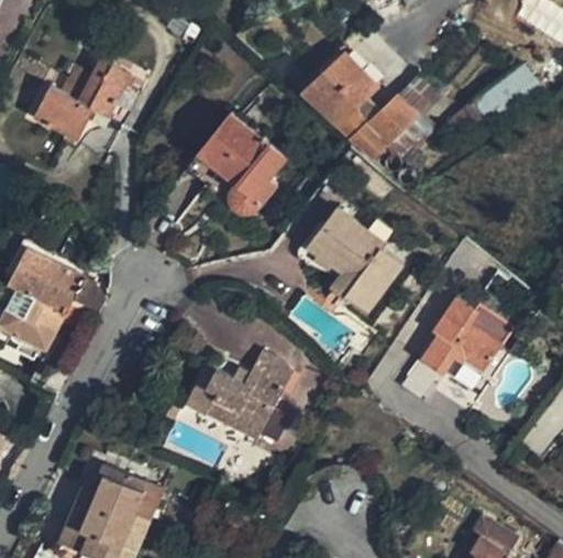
[(562,17),(544,6),(532,25),(562,44),(562,17)]
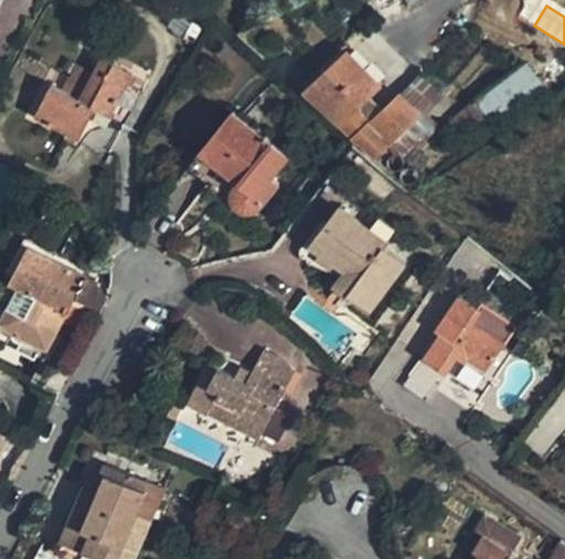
[(482,43),(459,22),(396,93),(419,114),(482,43)]
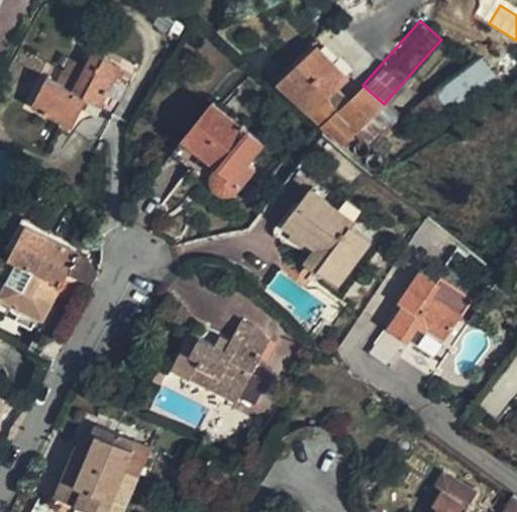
[(294,65),(277,83),(320,126),(338,110),(326,98),(346,78),(314,45),(294,65)]
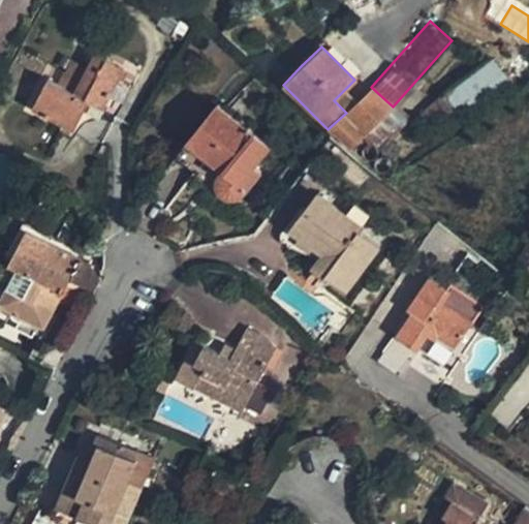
[(123,71),(94,57),(88,69),(69,61),(55,87),(48,83),(32,112),(75,134),(90,106),(103,113),(123,71)]
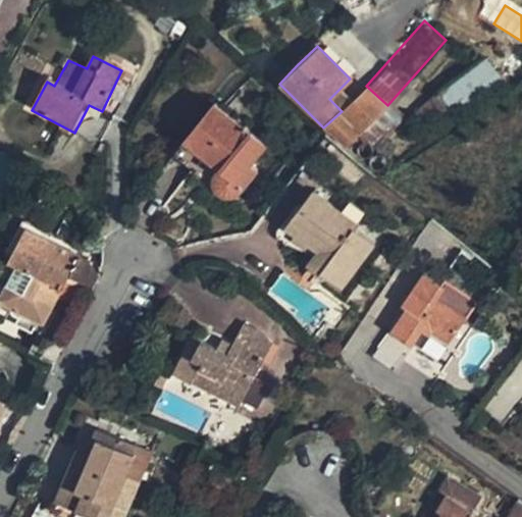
[(481,62),(436,98),(459,125),(504,90),(481,62)]
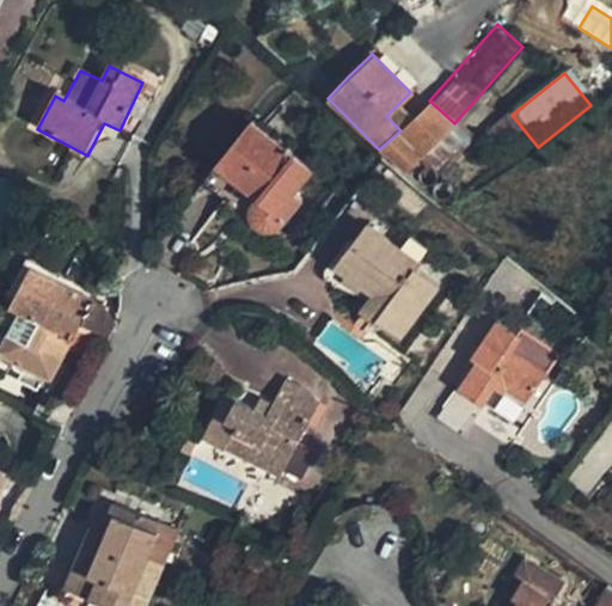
[(454,123),(429,101),(401,130),(379,150),(404,173),(454,123)]
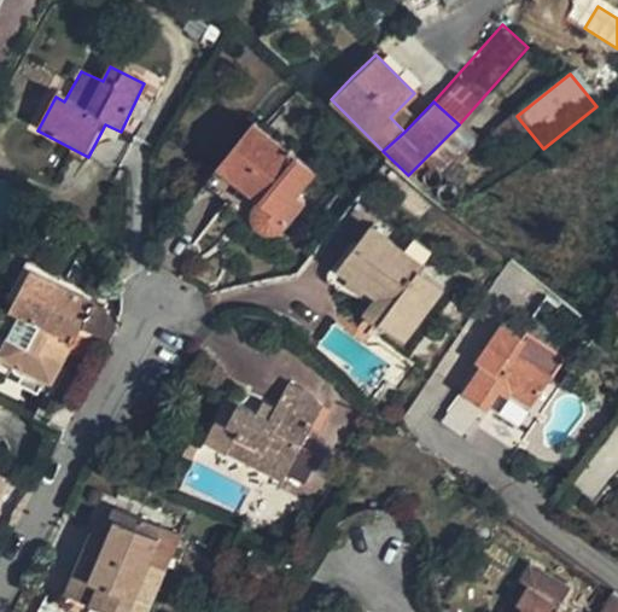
[(252,128),(205,186),(228,205),(240,193),(260,210),(256,222),(260,232),(270,238),(280,233),(302,207),(297,202),(314,180),(252,128)]
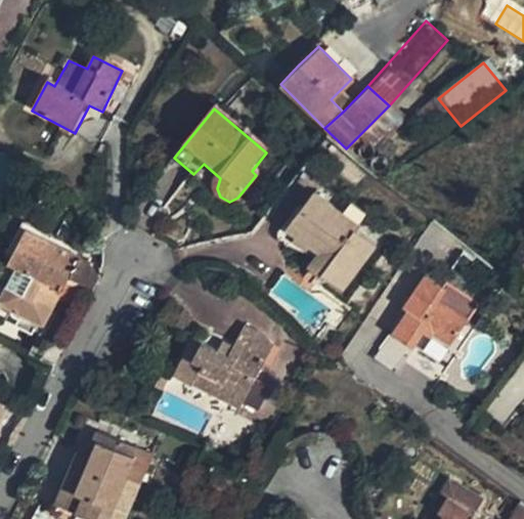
[(313,195),(288,232),(321,256),(311,273),(323,280),(326,276),(346,291),(375,246),(356,232),(359,226),(313,195)]
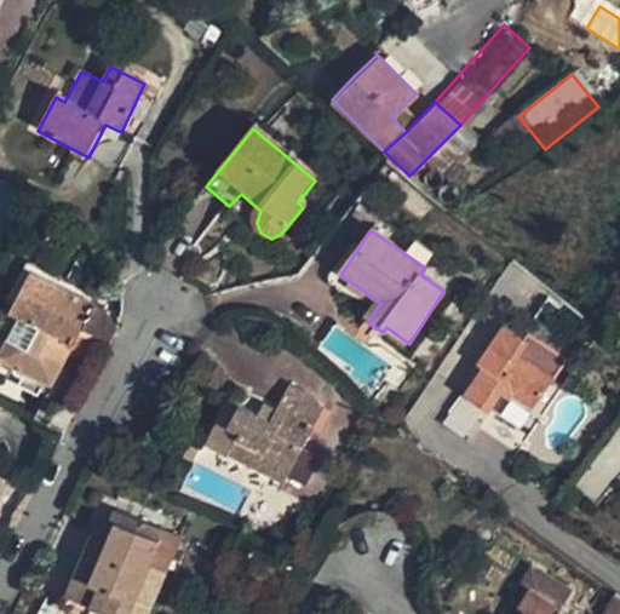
[(0,362),(53,388),(91,313),(29,281),(12,314),(18,316),(0,355),(0,362)]
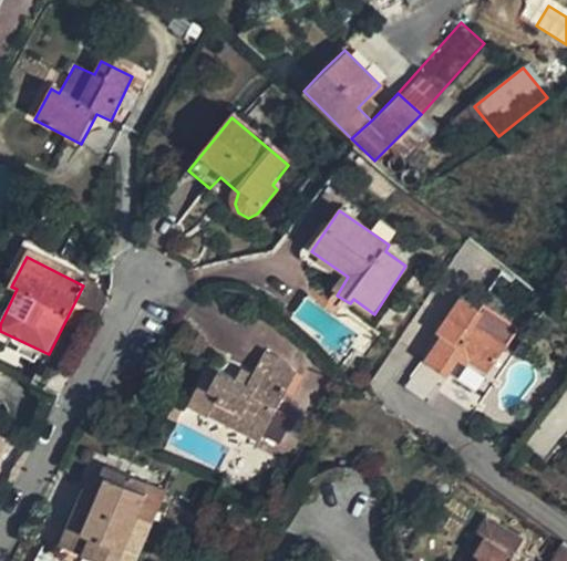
[(425,360),(446,373),(456,360),(462,352),(468,356),(488,370),(504,346),(473,323),(480,313),(457,298),(435,332),(441,338),(425,360)]
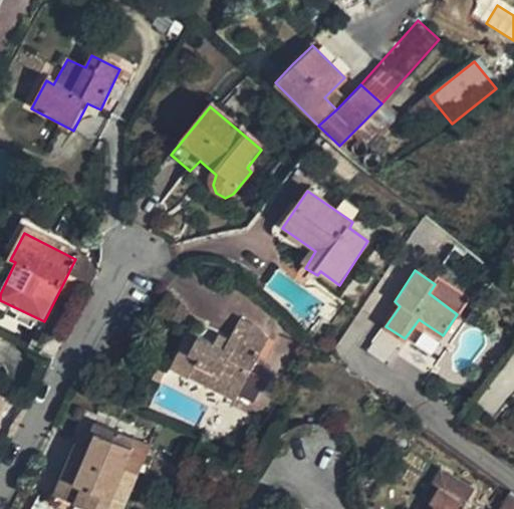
[(420,330),(425,323),(419,319),(414,326),(420,330)]
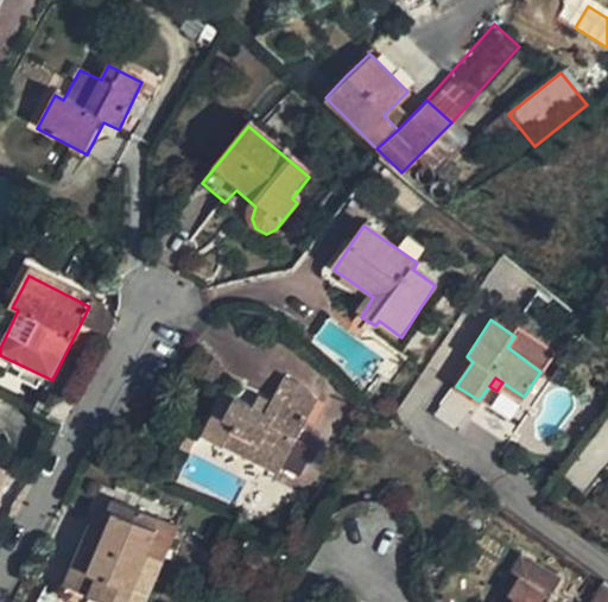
[(308,395),(289,385),(274,409),(268,419),(255,414),(227,401),(204,442),(226,455),(229,448),(280,475),(318,407),(308,395)]
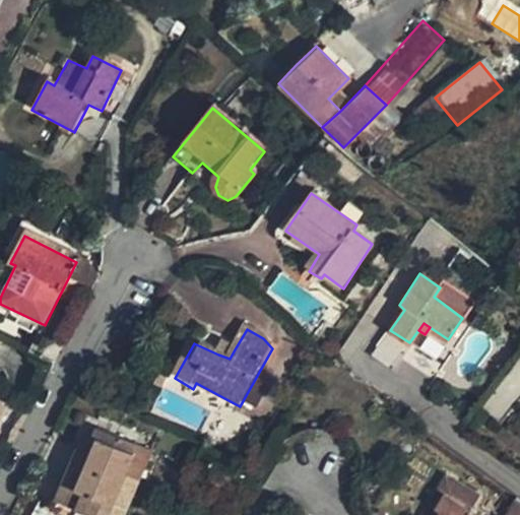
[(225,344),(218,355),(230,359),(235,349),(225,344)]
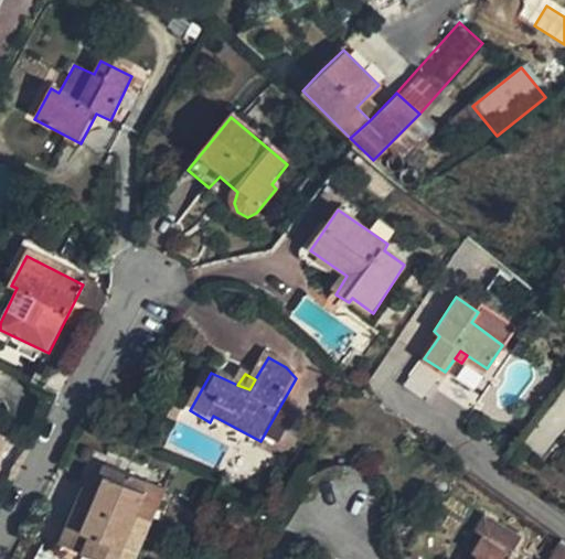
[(564,399),(564,400),(524,447),(539,459),(564,428),(564,399)]
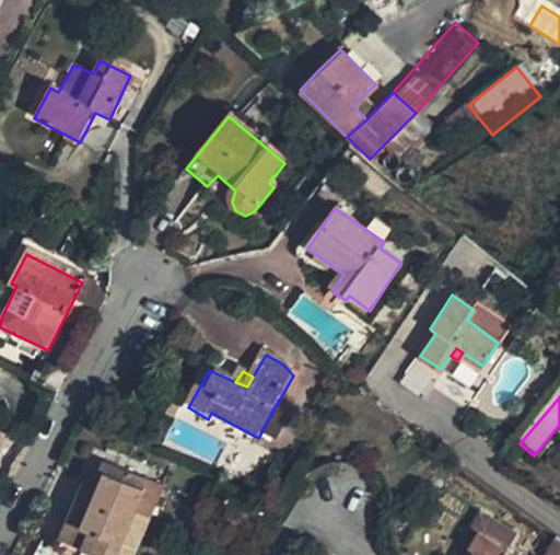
[(255,446),(258,438),(211,413),(208,419),(255,446)]
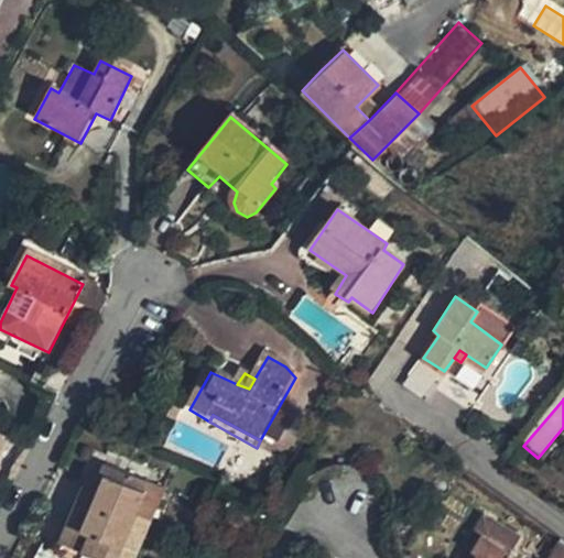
[(491,450),(502,459),(512,447),(502,438),(491,450)]
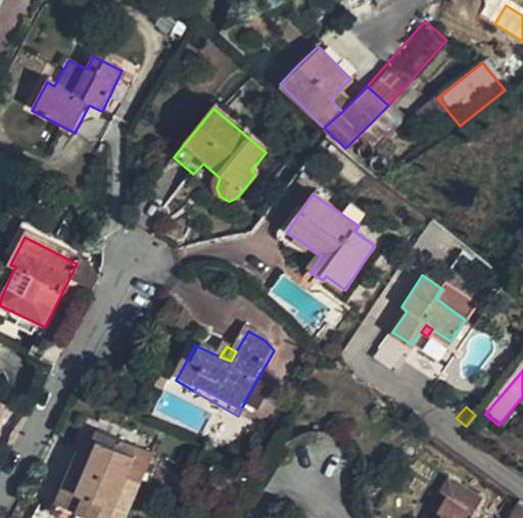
[(88,458),(66,509),(87,517),(116,517),(143,455),(98,434),(88,458)]
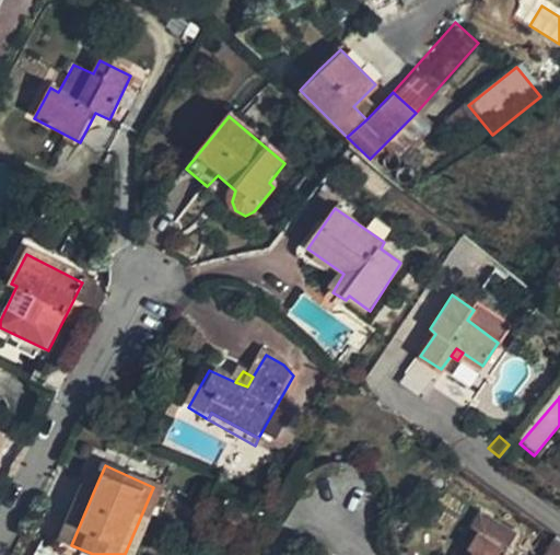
[(71,545),(94,490),(83,486),(61,541),(71,545)]
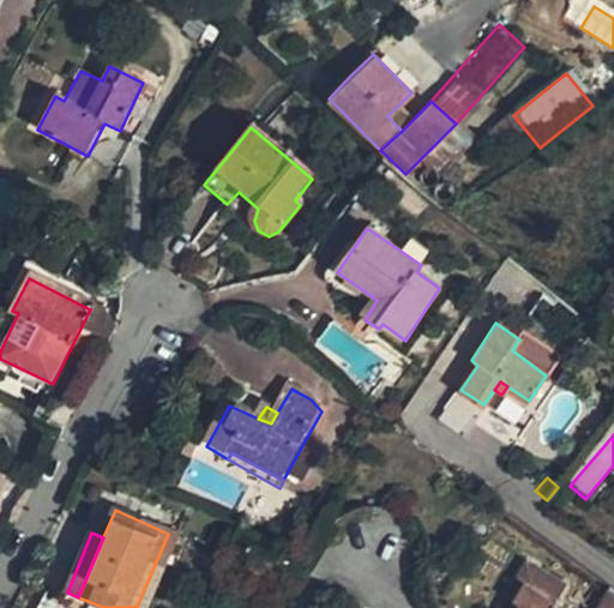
[(553,607),(554,606),(524,585),(513,603),(519,607),(553,607)]
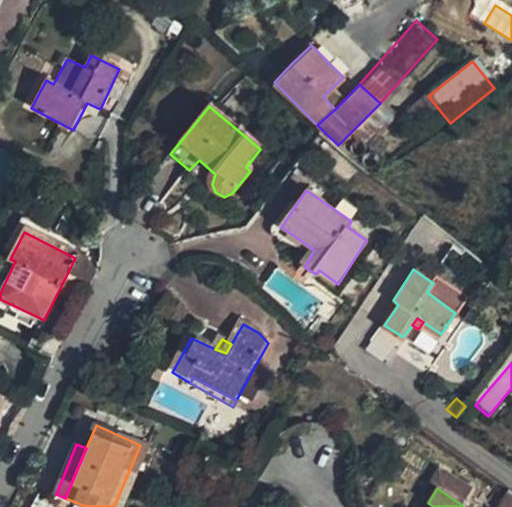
[(65,498),(56,494),(52,501),(62,505),(65,498)]
